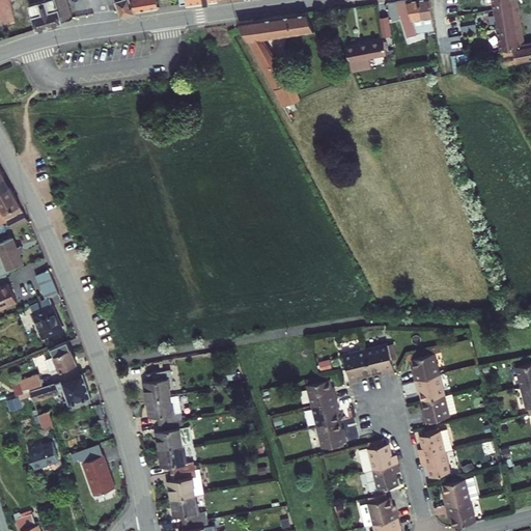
[(70,20),(65,0),(32,0),(29,1),(38,27),(70,20)]
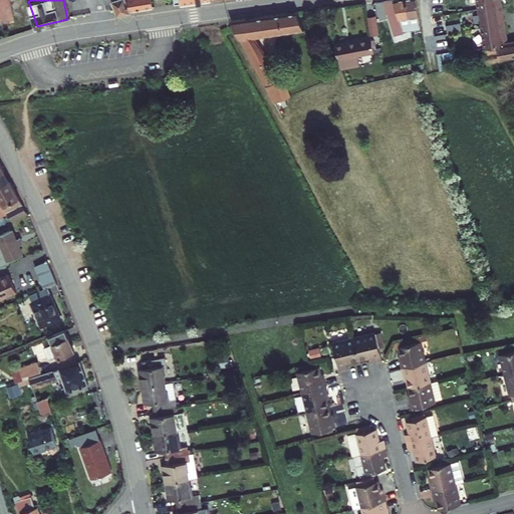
[(121,0),(107,0),(112,13),(126,11),(121,0)]
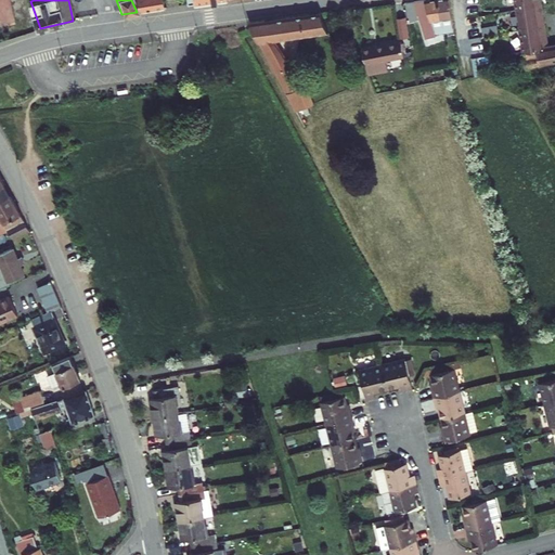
[(159,10),(157,0),(131,0),(137,12),(159,10)]
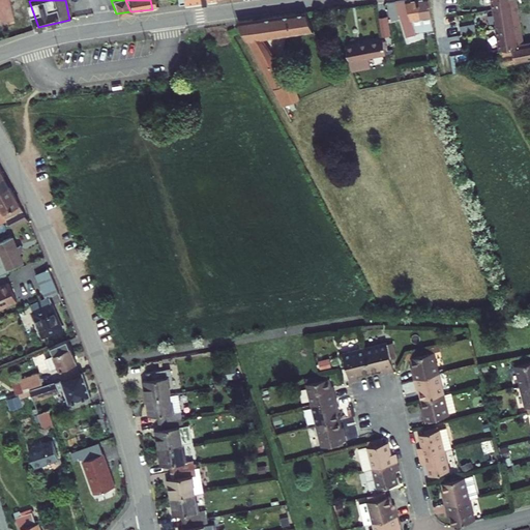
[(430,0),(402,0),(395,1),(399,9),(407,36),(419,32),(419,29),(429,27),(429,29),(434,28),(430,0)]
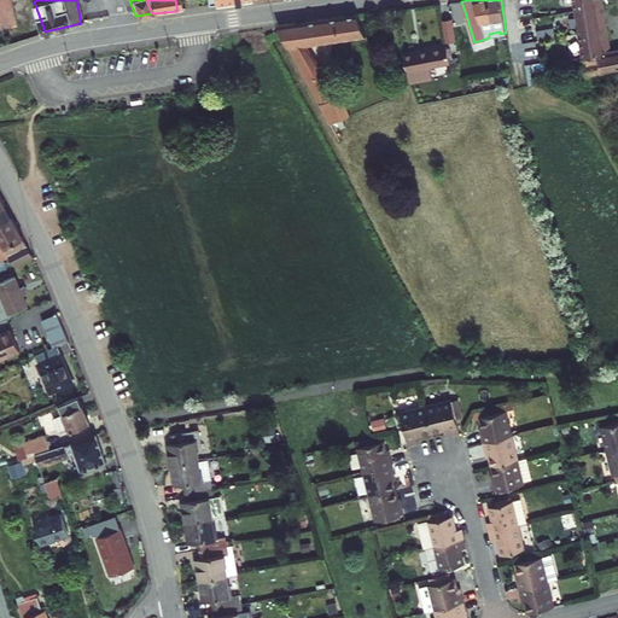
[(557,0),(558,5),(569,3),(582,80),(617,73),(617,53),(600,57),(590,0),(557,0)]
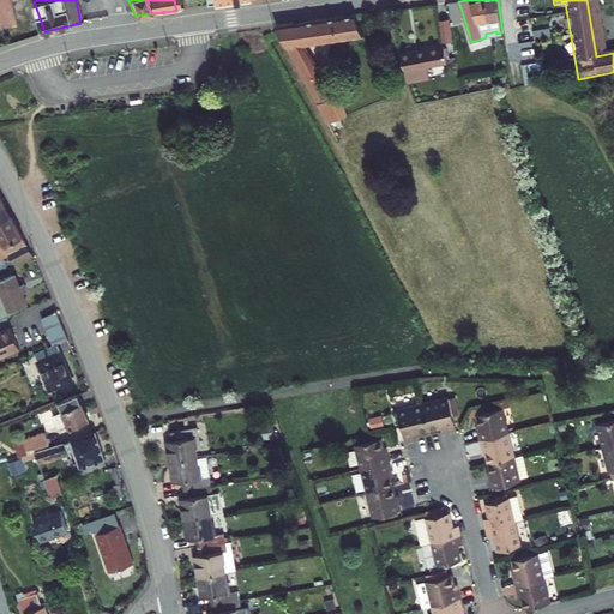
[(458,1),(447,2),(450,13),(462,11),(458,1)]
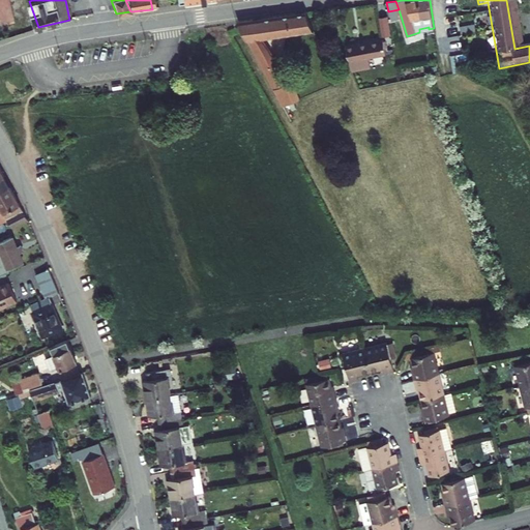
[(305,10),(238,20),(284,106),(300,98),(292,79),(287,80),(262,36),(314,31),(305,10)]
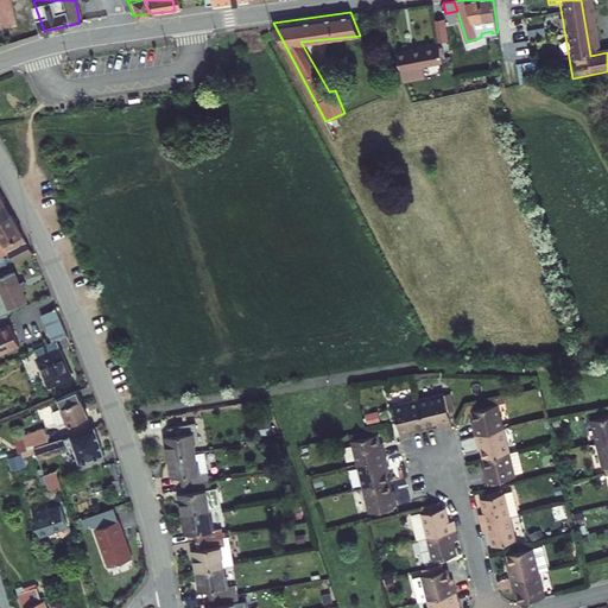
[(442,55),(392,61),(396,75),(398,81),(448,71),(442,55)]
